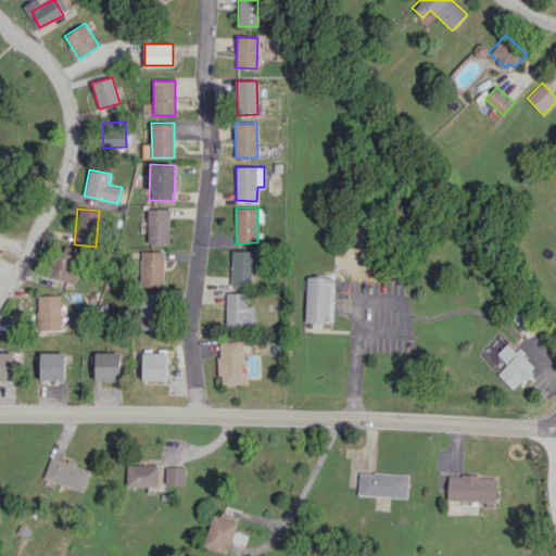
[(169,243),(168,209),(147,209),(148,243),(169,243)]
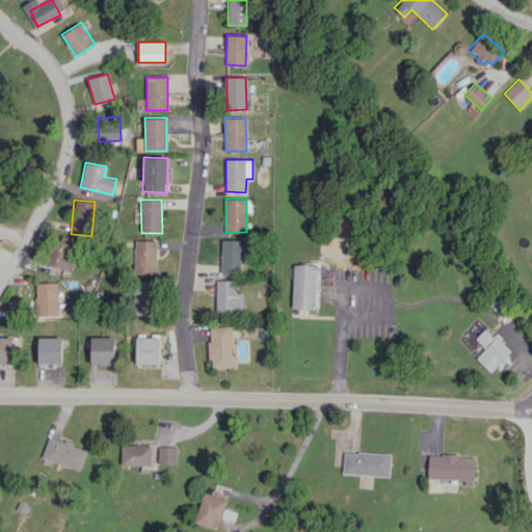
[(69,271),(78,247),(54,238),(46,263),(69,271)]
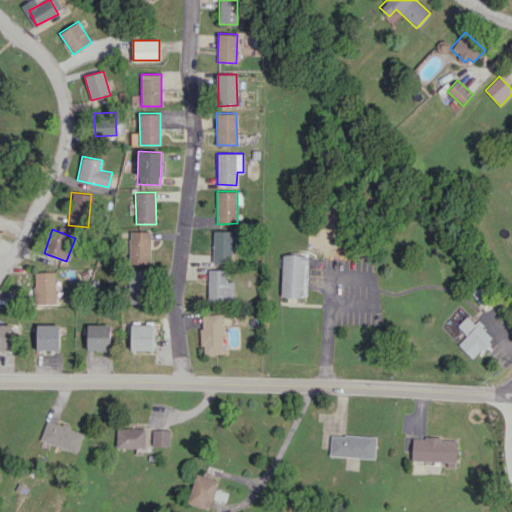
[(233,263),(234,231),(213,230),(213,262),(233,263)]
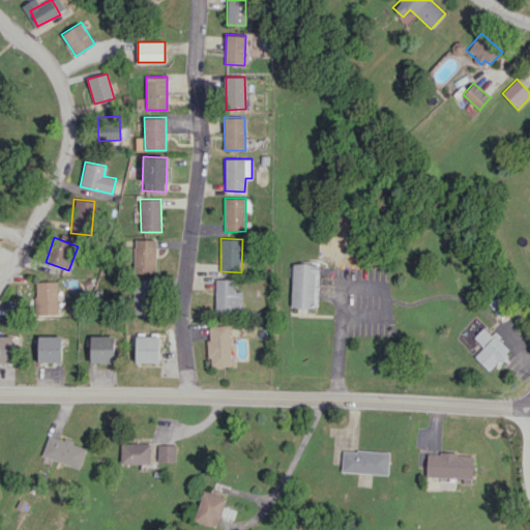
[(134,273),(156,272),(155,239),(134,239),(134,273)]
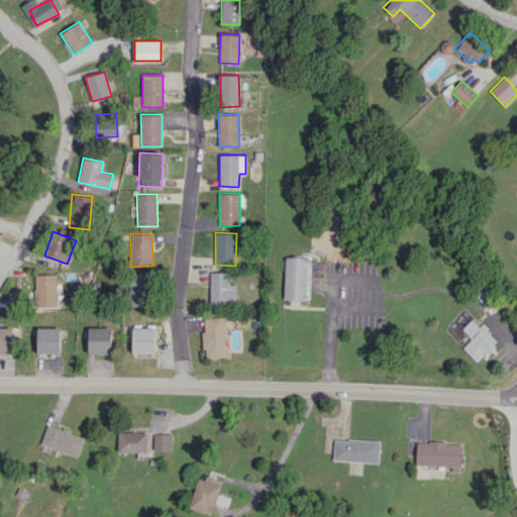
[(284,299),(309,300),(310,257),(285,256),(284,299)]
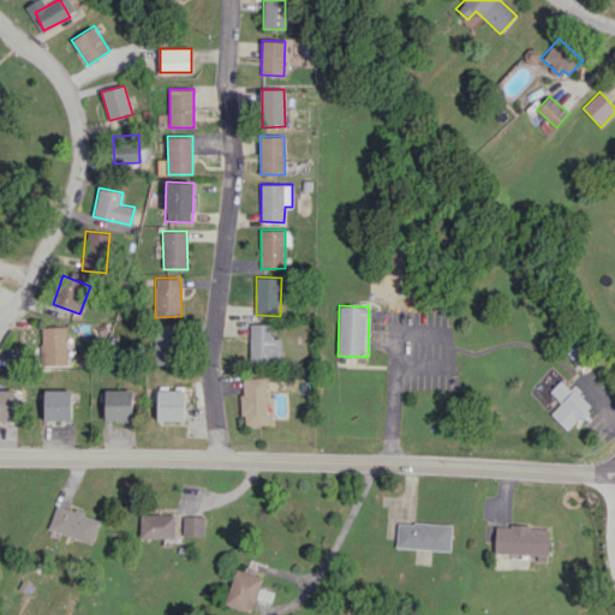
[(250,363),(280,363),(280,338),(273,338),(273,323),(250,324),(250,363)]
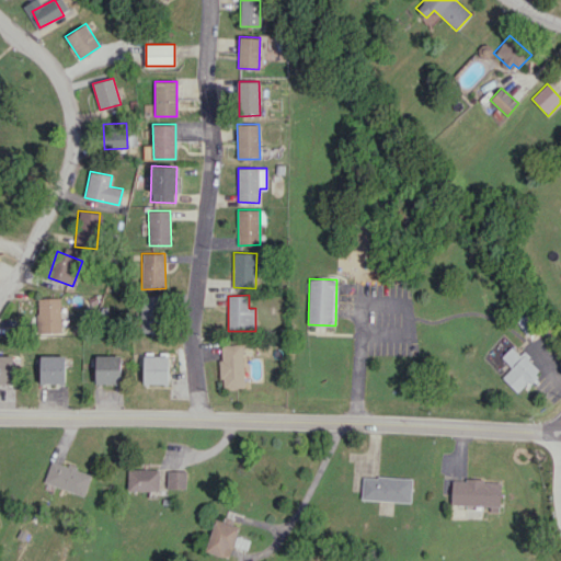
[(162,333),(162,296),(141,296),(140,332),(162,333)]
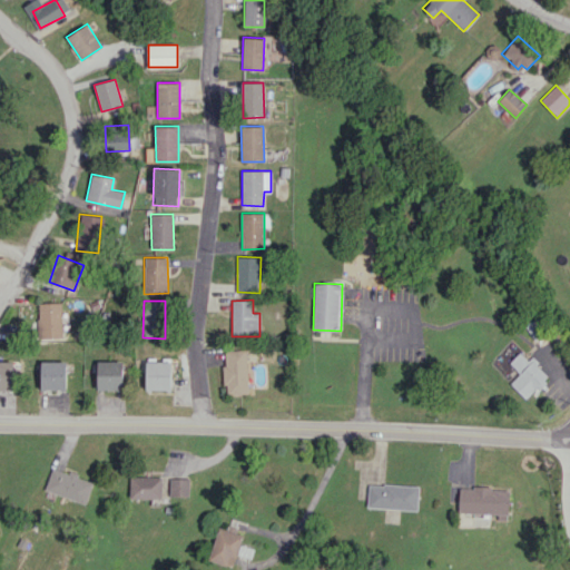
[(61,337),(61,302),(38,303),(38,337),(61,337)]
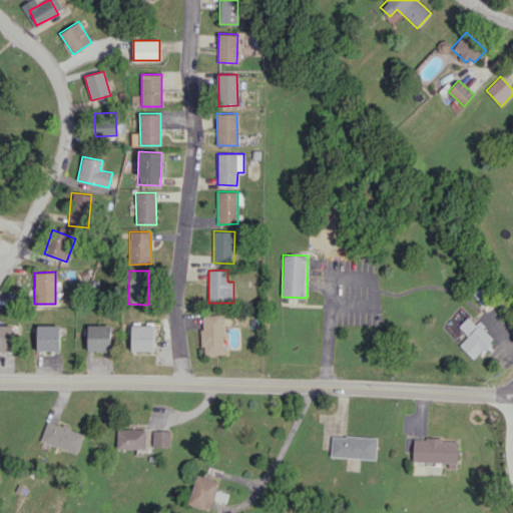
[(202,355),(223,354),(222,315),(201,315),(202,355)]
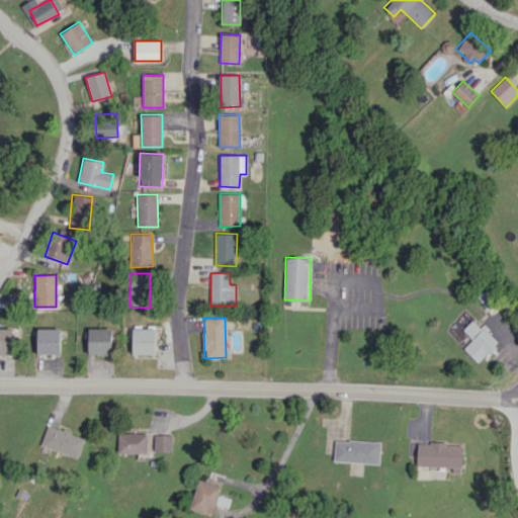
[(500,342),(483,325),(480,328),(472,320),(463,329),(472,339),(463,348),(478,362),(500,342)]
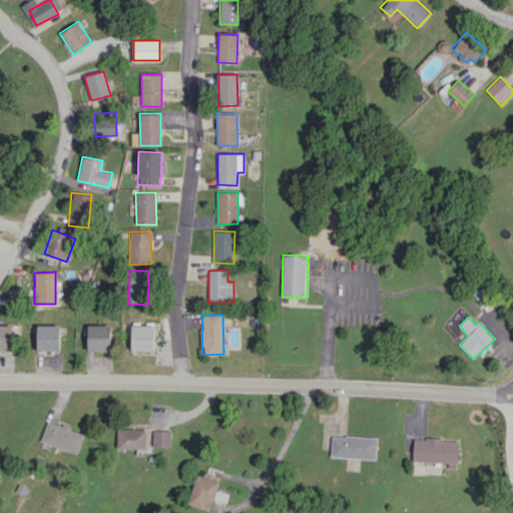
[(0,351),(15,351),(15,325),(0,324),(0,351)]
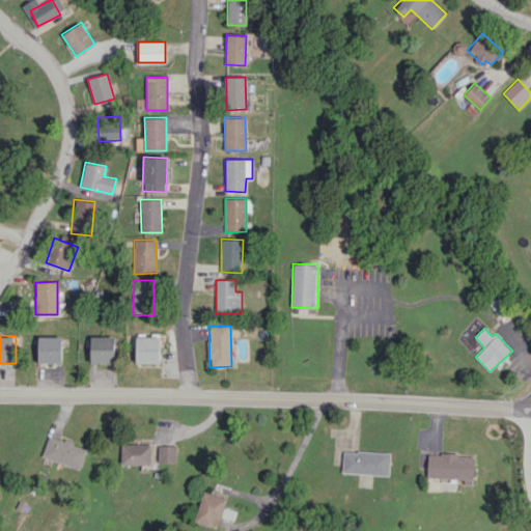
[(136,363),(159,363),(160,335),(136,335),(136,363)]
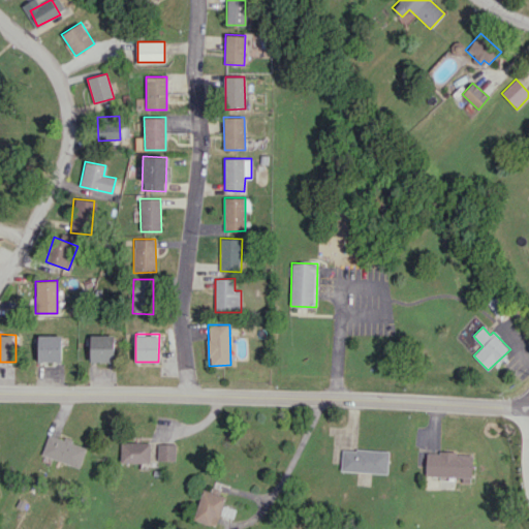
[(38,335),(37,362),(61,362),(62,336),(38,335)]
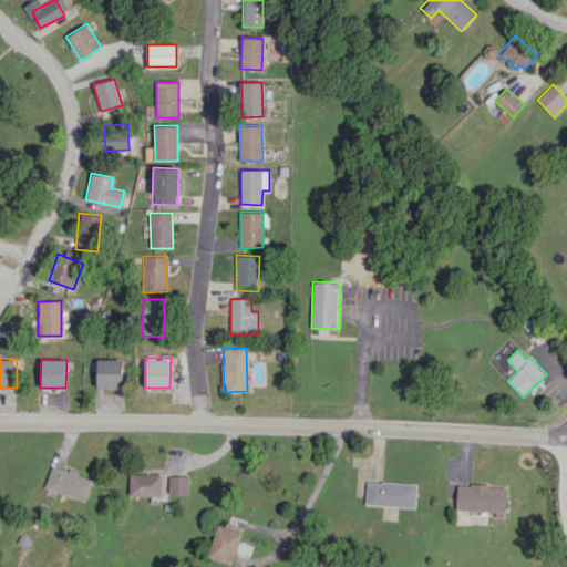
[(122,388),(122,359),(96,359),(96,387),(122,388)]
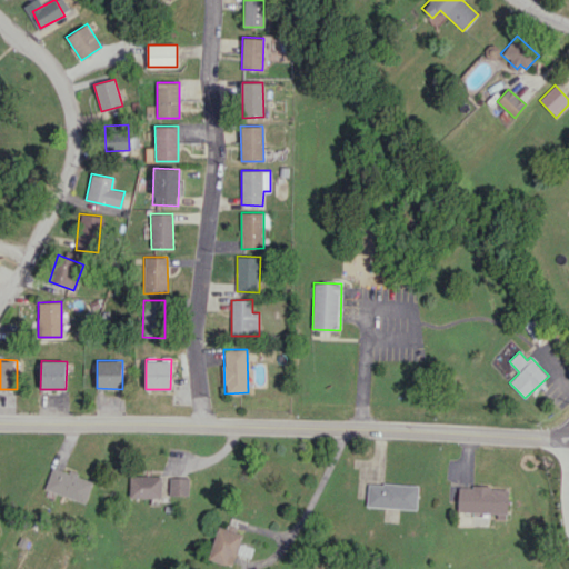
[(93,480),(52,466),(45,489),(86,503),(93,480)]
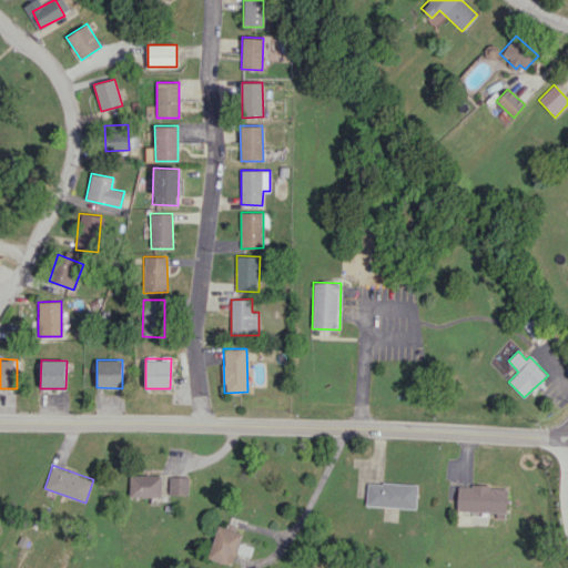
[(130,497),(161,497),(161,475),(130,475),(130,497)]
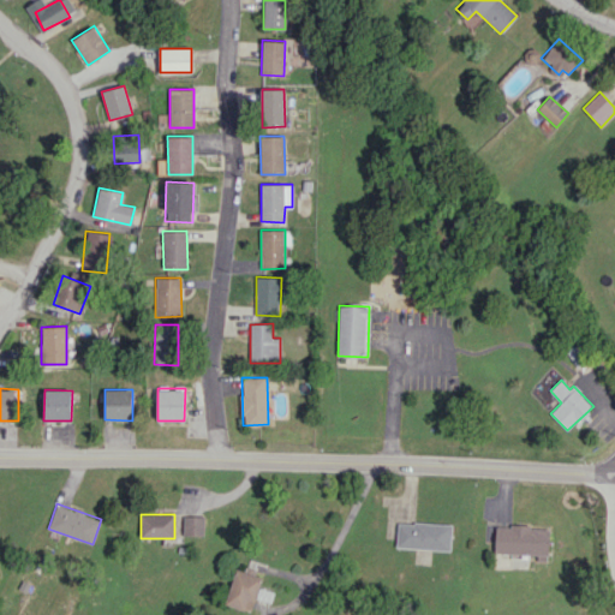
[(204,517),(184,515),(183,535),(204,536),(204,517)]
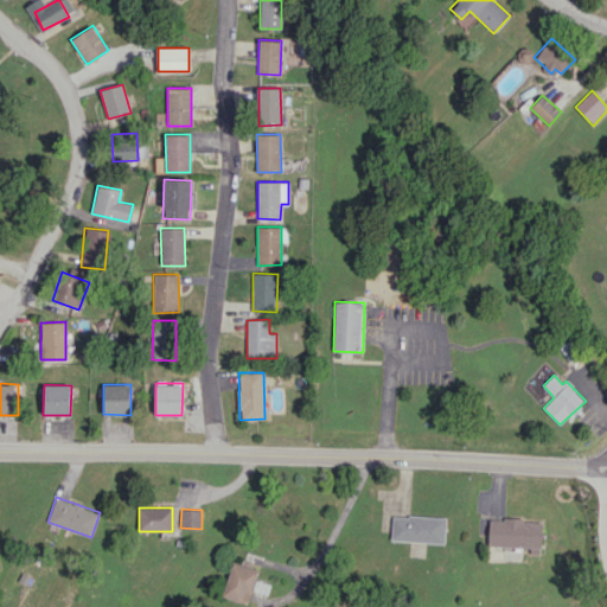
[(393,515),(391,541),(445,543),(446,517),(393,515)]
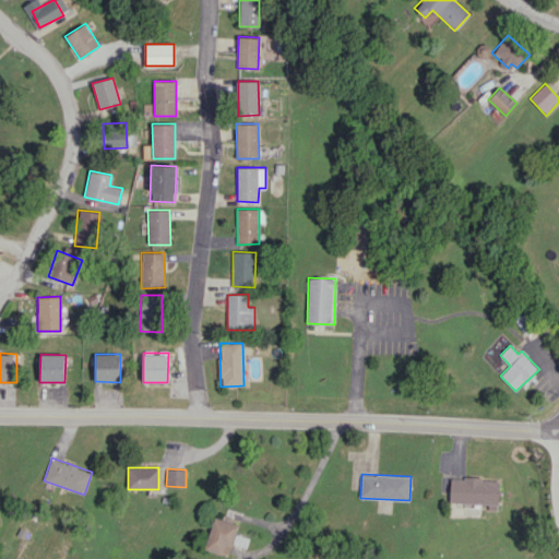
[(450,477),(450,503),(498,504),(499,479),(450,477)]
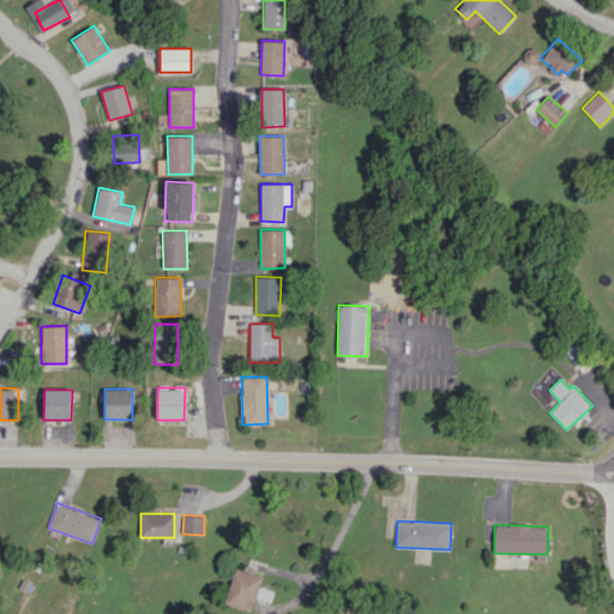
[(262,573),(235,566),(226,603),(251,611),(262,573)]
